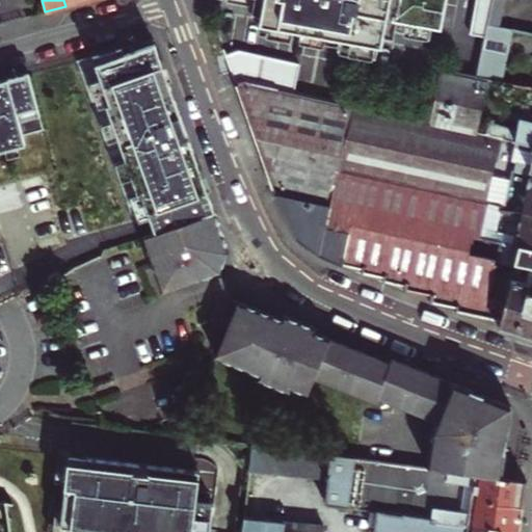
[(263,0),(261,20),(383,36),(387,6),(444,14),(445,0),(263,0)]
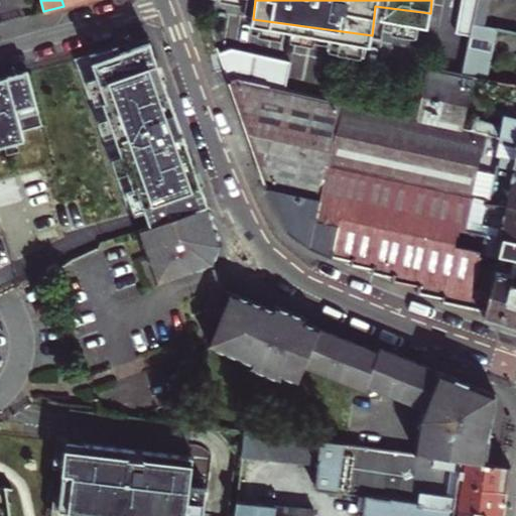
[(471,27),(477,0),(461,0),(454,38),(468,41),(471,27)]
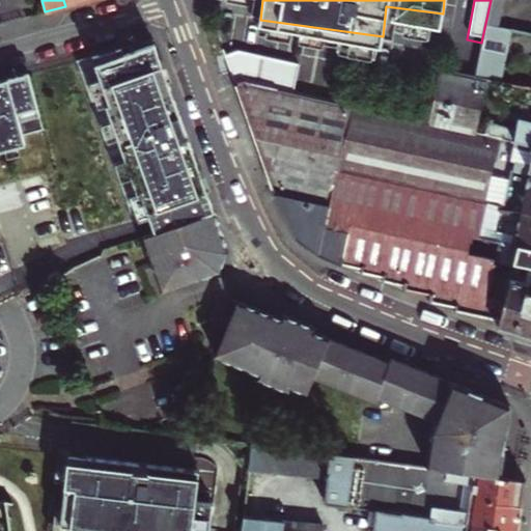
[(530,0),(491,0),(484,28),(494,29),(499,6),(530,12),(530,0)]
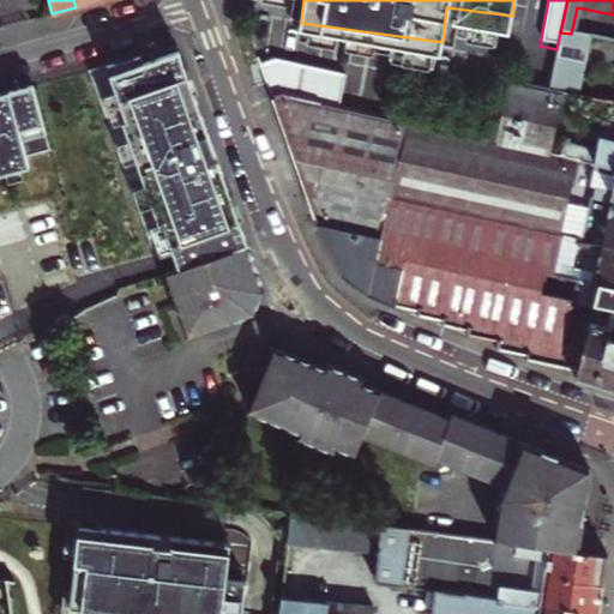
[(571,34),(560,32),(557,49),(548,92),(560,95),(573,97),(585,37),(571,34)]
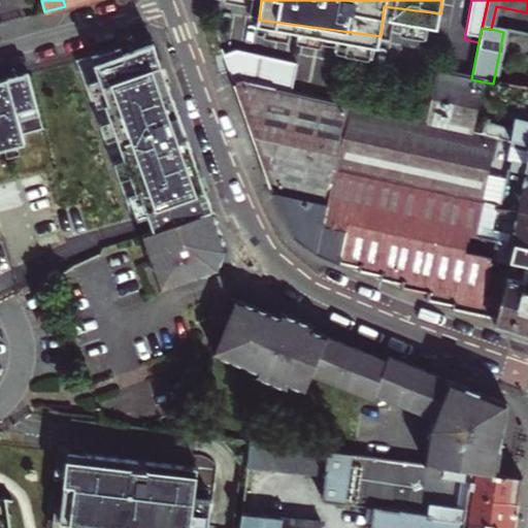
[(154,232),(212,210),(182,123),(151,37),(74,57),(133,221),(149,216),(154,232)]
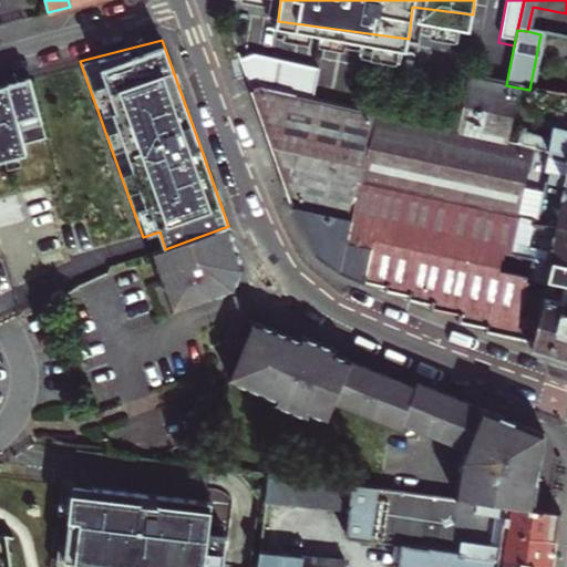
[(281,177),(292,208),(307,209),(308,214),(389,230),(505,254),(513,255),(514,247),(515,238),(518,217),(523,192),(529,150),(516,146),(505,144),(517,88),(506,85),(466,78),(456,134),(313,101),(320,72),(257,57),(241,61),(281,177)]
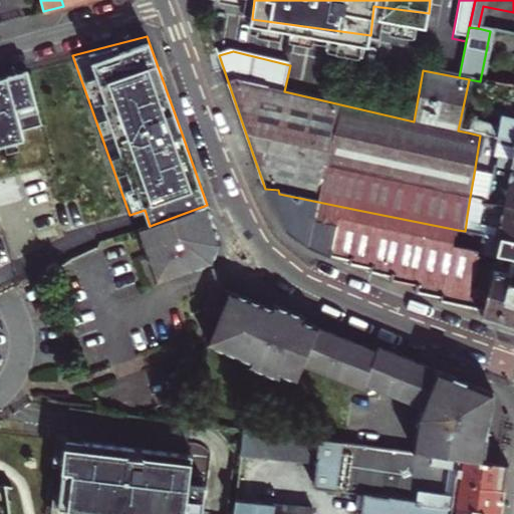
[(0,75),(0,143),(24,137),(22,127),(41,122),(27,68),(0,75)]
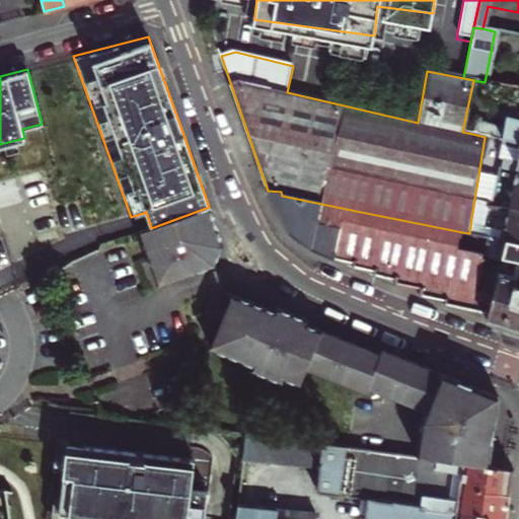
[(474,123),(472,134),(485,137),(501,141),(518,144),(518,120),(506,117),(503,129),(474,123)]
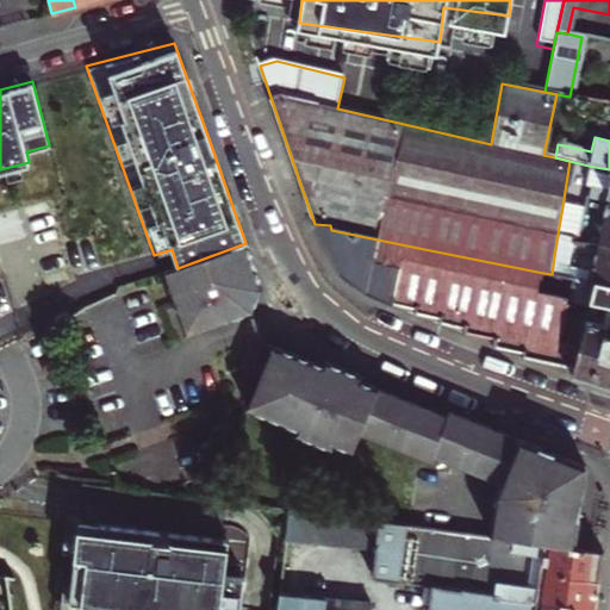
[(591,190),(587,201),(604,205),(607,198),(609,198),(609,169),(589,166),(587,172),(609,176),(609,179),(608,193),(591,190)]
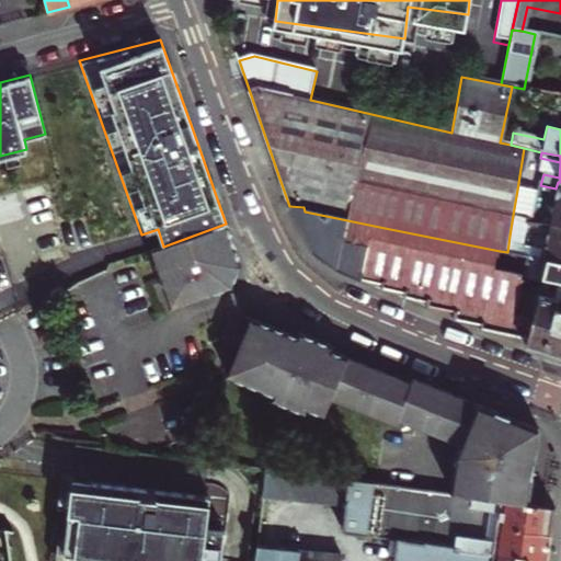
[(536,192),(517,190),(513,215),(533,218),(534,210),(539,210),(541,197),(536,197),(536,192)]
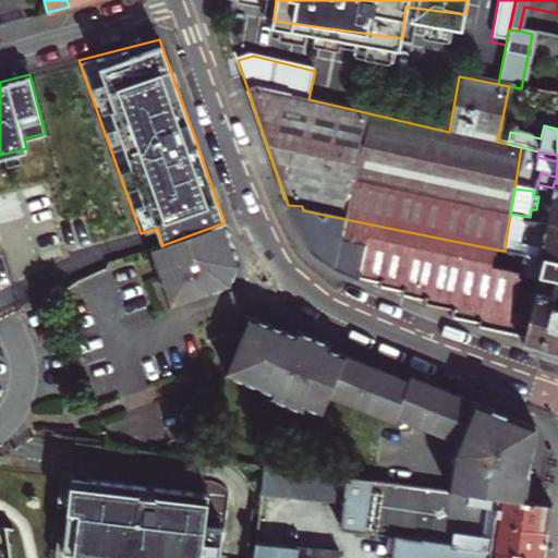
[(545,225),(557,226),(557,202),(550,199),(545,225)]
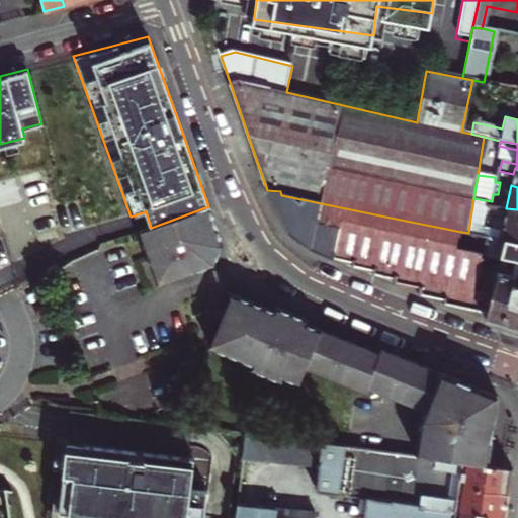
[(280,191),(267,190),(269,197),(281,221),(287,232),(303,243),(330,258),(343,260),(357,217),(354,214),(355,210),(281,195),(280,191)]
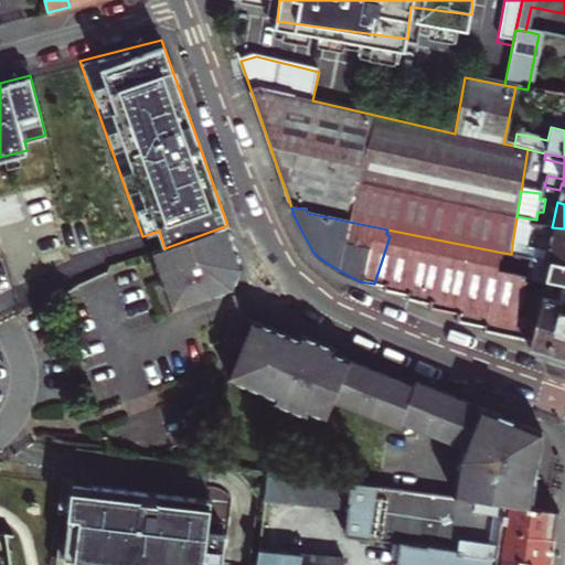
[(164,248),(152,253),(171,307),(232,285),(241,262),(235,247),(227,225),(164,248)]
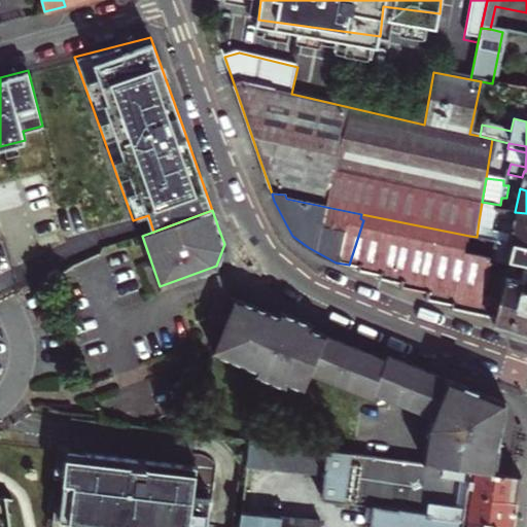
[(508,243),(526,247),(526,213),(515,212),(508,243)]
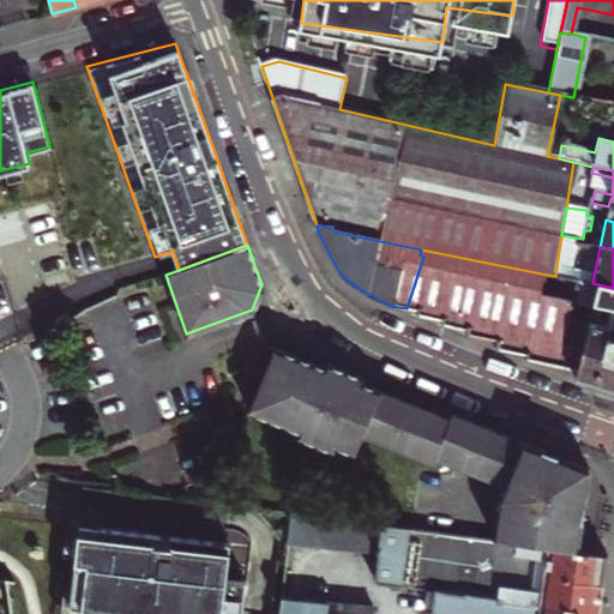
[(423,257),(407,308),(414,309),(414,317),(440,320),(440,327),(465,330),(465,336),(476,337),(495,341),(495,347),(524,354),(524,359),(548,365),(553,344),(561,342),(567,315),(571,302),(543,294),(547,275),(421,250),(420,254),(423,257)]
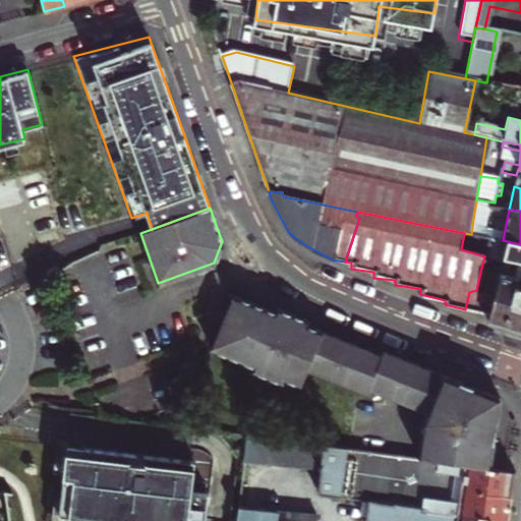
[(481,220),(473,219),(472,227),(480,228),(481,220)]
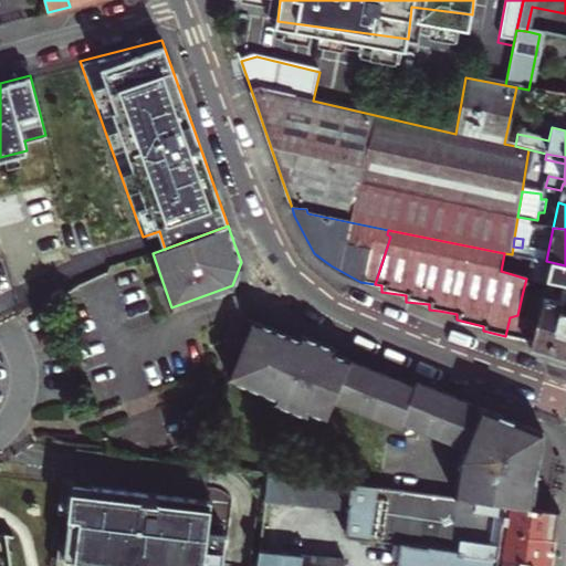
[(561,310),(565,311),(565,265),(546,261),(532,259),(526,279),(546,283),(544,296),(563,301),(561,310)]
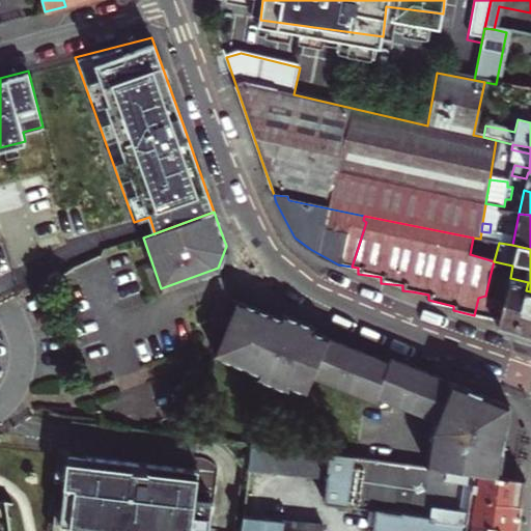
[(478,298),(474,315),(493,320),(498,322),(508,278),(491,273),(485,296),(478,298)]
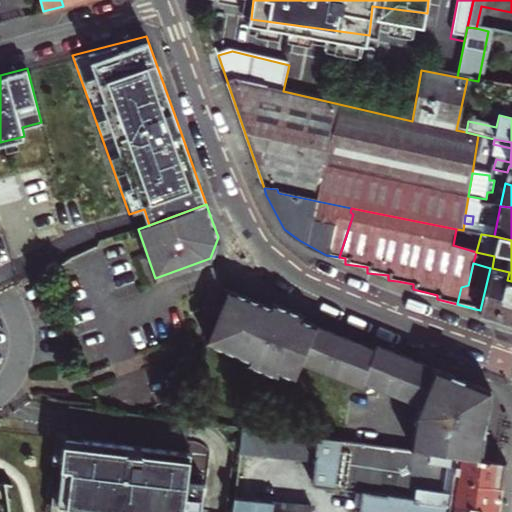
[(480,310),(479,315),(511,326),(511,281),(507,280),(509,272),(492,268),(490,268),(480,310)]
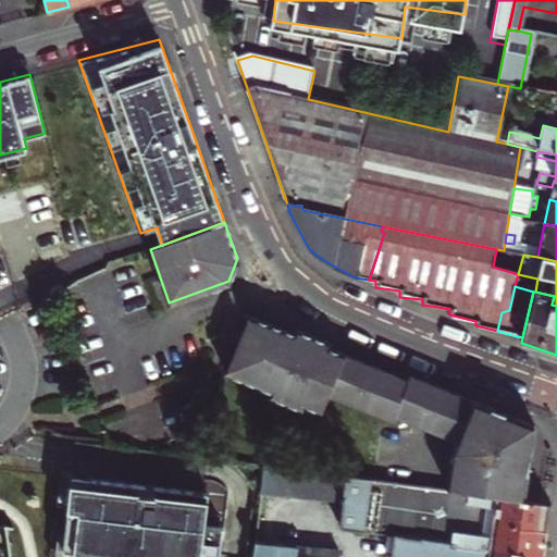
[(225,371),(271,390),(295,333),(248,313),(225,371)]
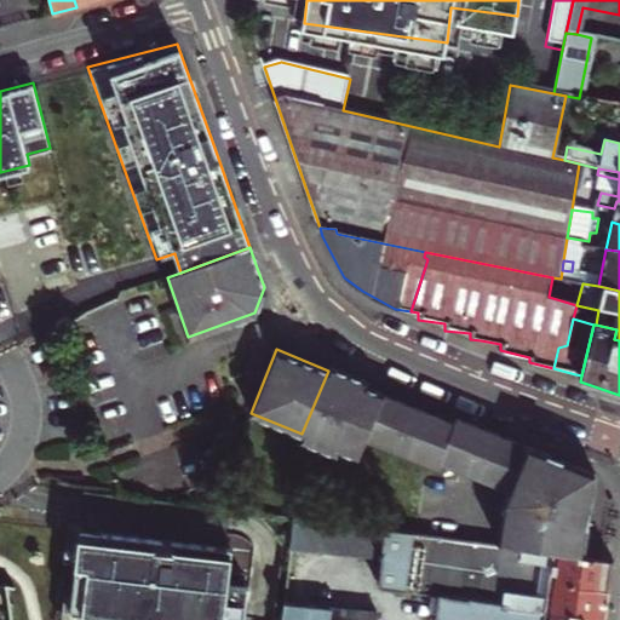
[(328,371),(302,434),(299,440),(336,454),(338,449),(357,457),(365,438),(385,394),(365,386),(367,380),(354,374),(331,366),(328,371)]
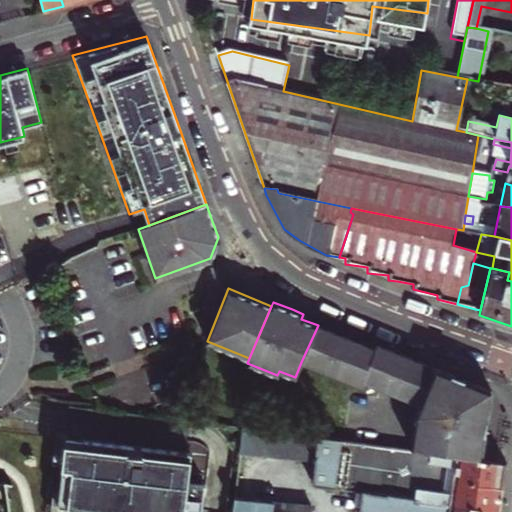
[(331,374),(346,337),(332,331),(318,325),(301,362),(331,374)]
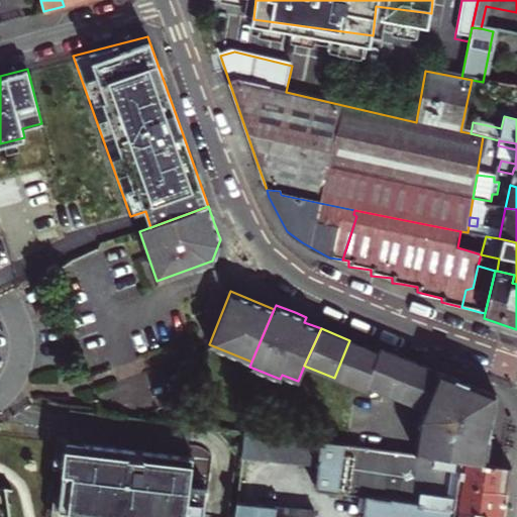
[(349,340),(334,378),(364,390),(366,386),(379,352),(364,346),(349,340)]
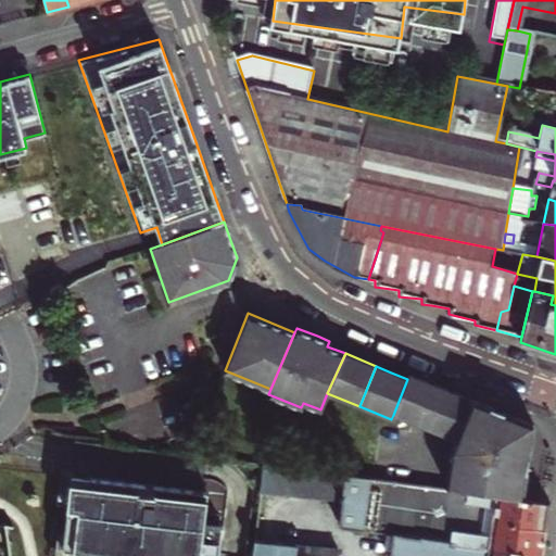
[(409,375),(407,379),(393,415),(433,432),(451,392),(432,384),(409,375)]
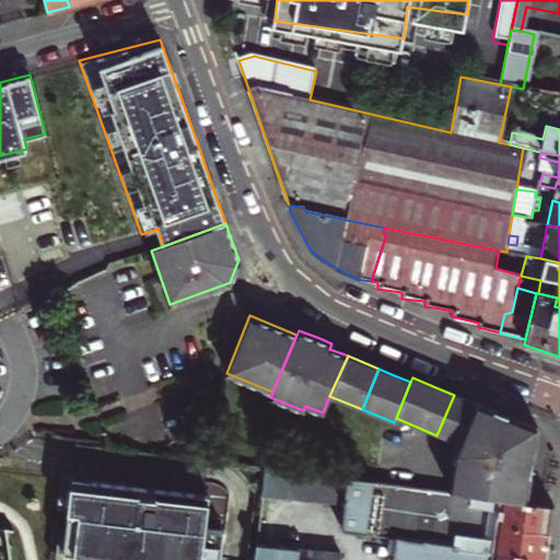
[(454,395),(436,435),(458,444),(494,412),(468,400),(454,395)]
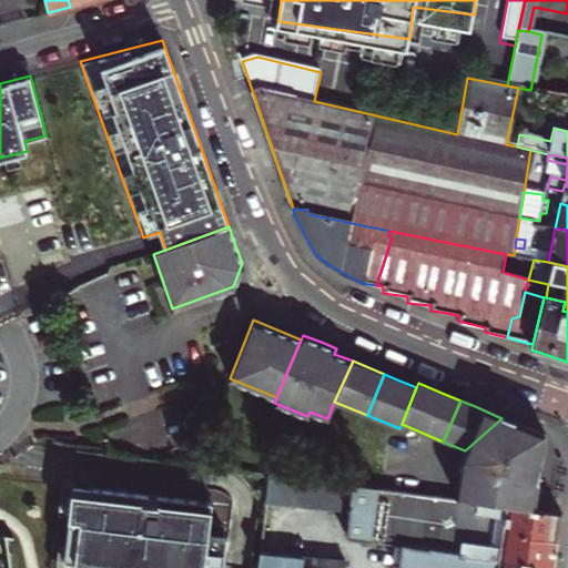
[(501,418),(465,450),(459,463),(455,499),(458,500),(534,509),(544,435),(516,424),(501,418)]
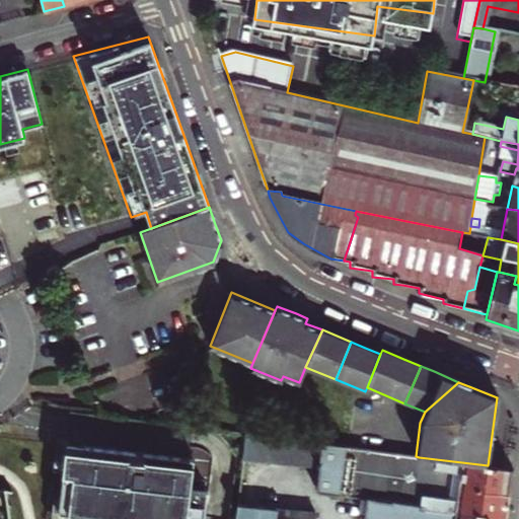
[(318,470),(321,444),(243,434),(240,458),(318,470)]
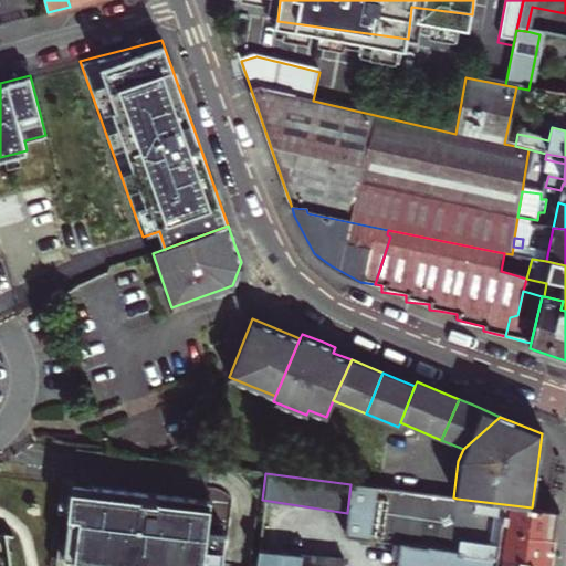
[(197,499),(71,482),(61,558),(125,565),(220,565),(224,535),(206,533),(210,500),(197,499)]
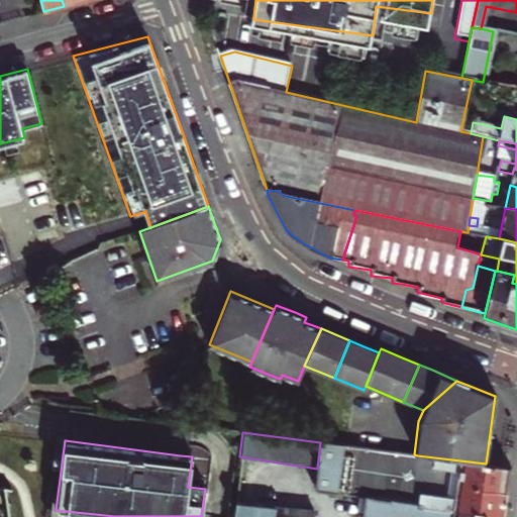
[(419,506),(501,516),(502,516),(506,491),(458,486),(456,498),(443,497),(443,494),(403,488),(403,485),(394,484),(398,452),(320,442),(317,469),(314,491),(365,497),(390,501),(390,498),(419,503),(419,506)]
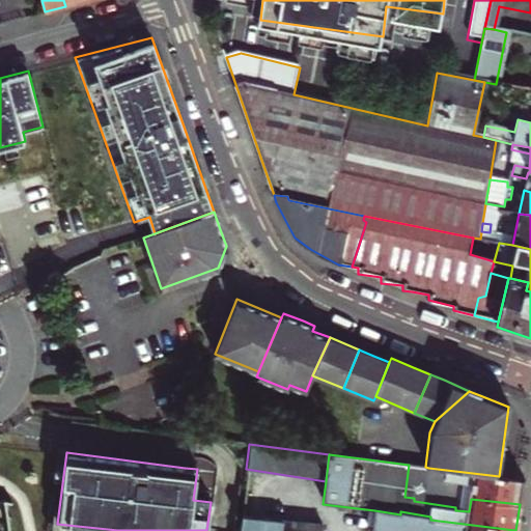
[(471,499),(520,504),(524,480),(499,476),(428,468),(426,477),(419,476),(417,491),(471,499)]
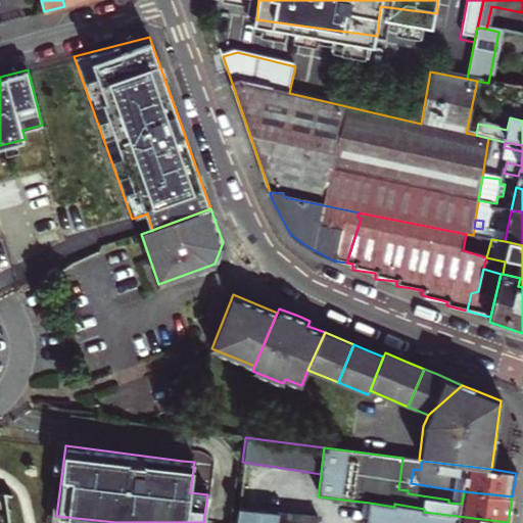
[(507,522),(424,512),(424,509),(394,504),(394,507),(369,503),(365,522),(507,522)]
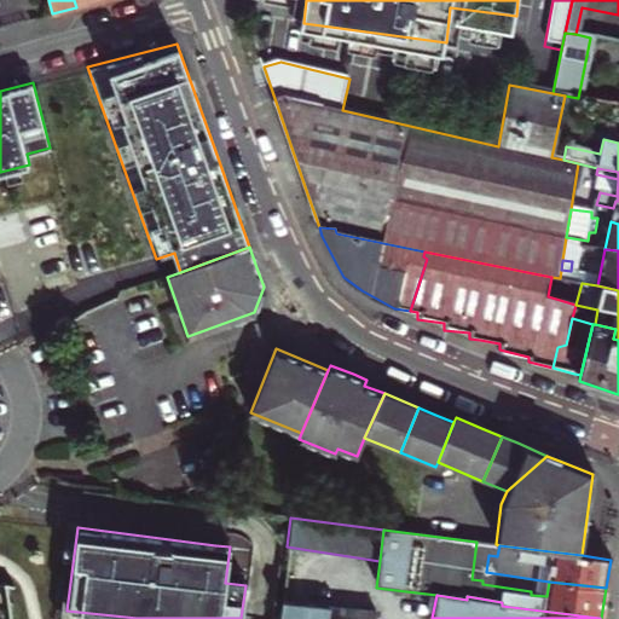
[(374,618),(375,612),(281,602),(278,615),(281,618),(374,618)]
